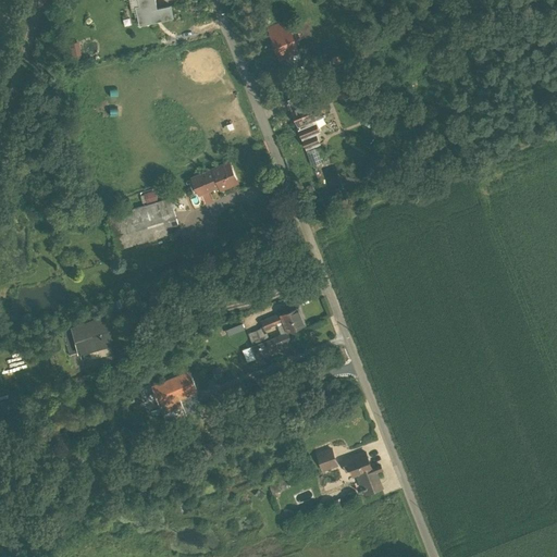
[(139,0),(140,5),(136,7),(140,24),(173,16),(171,5),(157,8),(155,0),(139,0)]
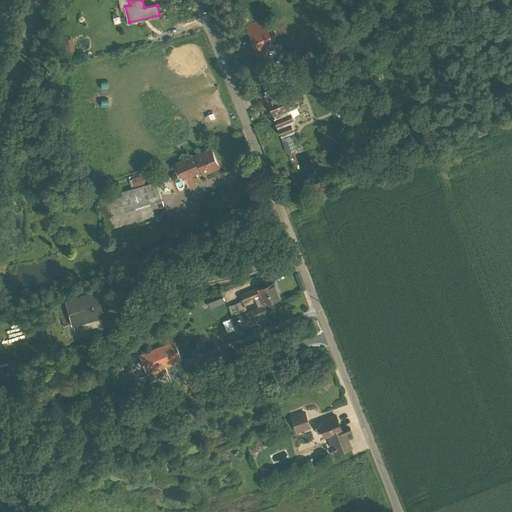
[(268,30),(257,34),(262,48),(274,44),(268,30)]
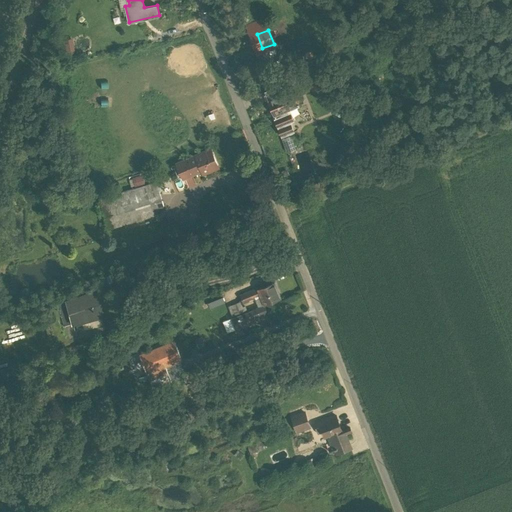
[(276,88),(265,92),(268,100),(279,96),(276,88)]
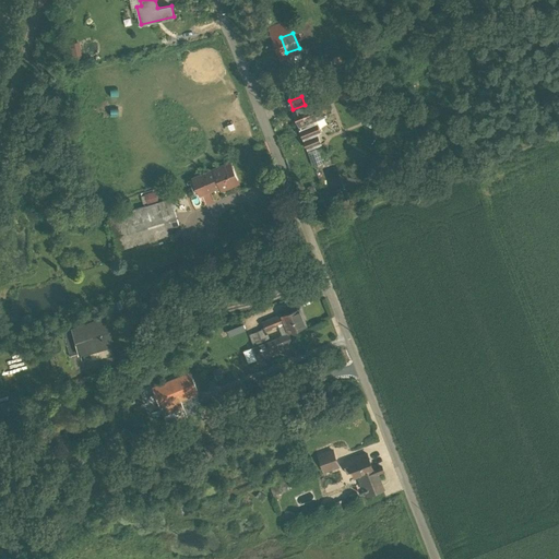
[(323,97),(309,103),(316,120),(325,116),(326,118),(329,117),(328,115),(324,107),(326,106),(323,97)]
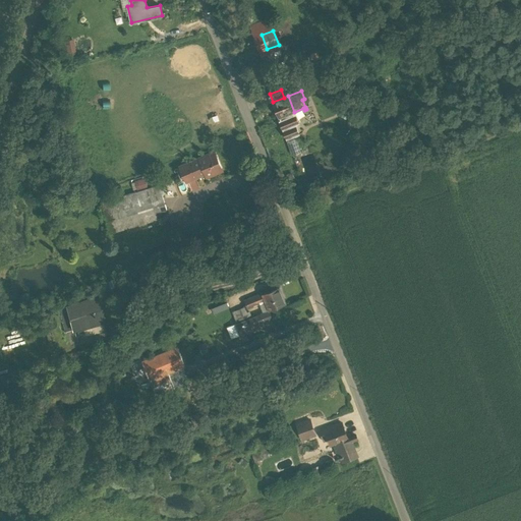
[(284,98),(273,102),(288,138),(299,134),(295,125),(299,123),(294,112),(288,96),(284,98)]
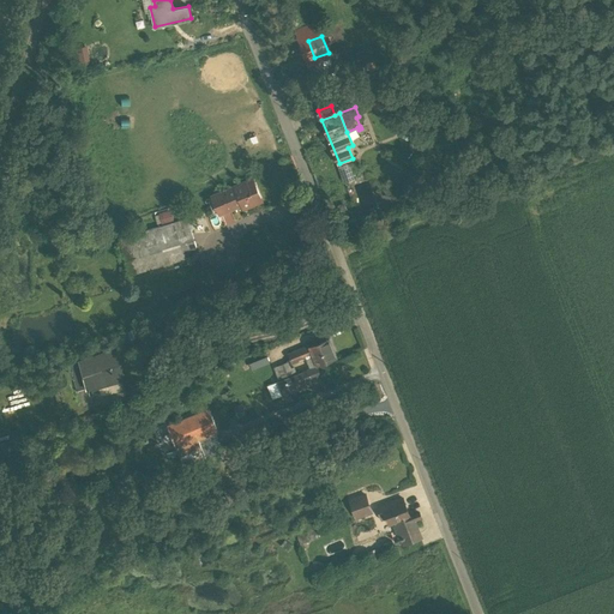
[(345,182),(354,179),(348,163),(339,167),(345,182)]
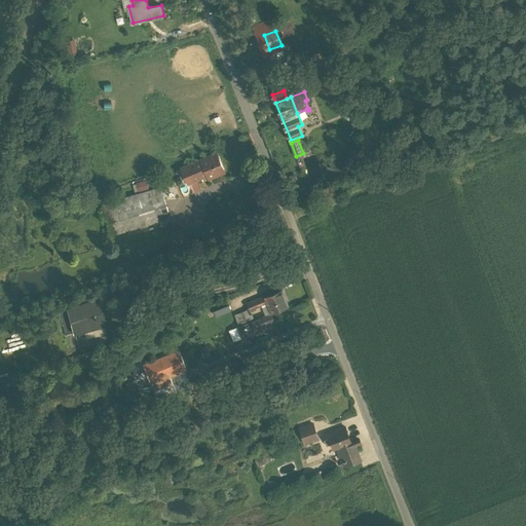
[(217,154),(202,160),(183,168),(187,180),(207,172),(209,177),(224,171),(217,154)]
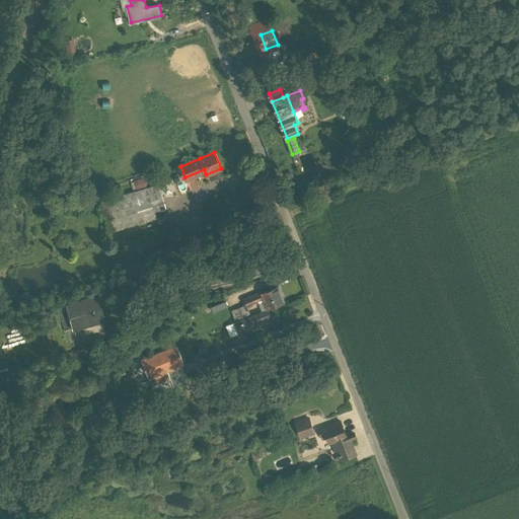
[(147,186),(144,175),(133,179),(137,190),(147,186)]
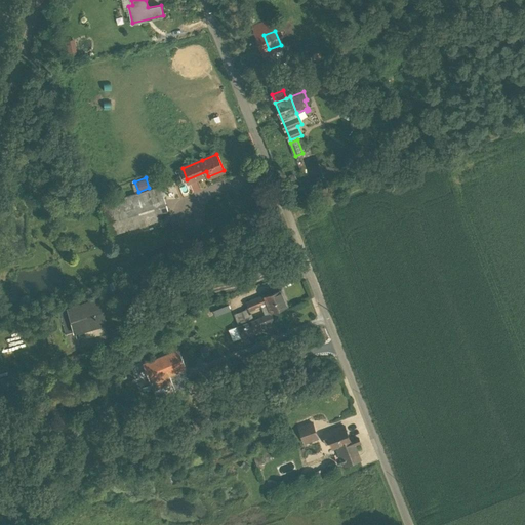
[(172,184),(162,186),(166,198),(176,195),(172,184)]
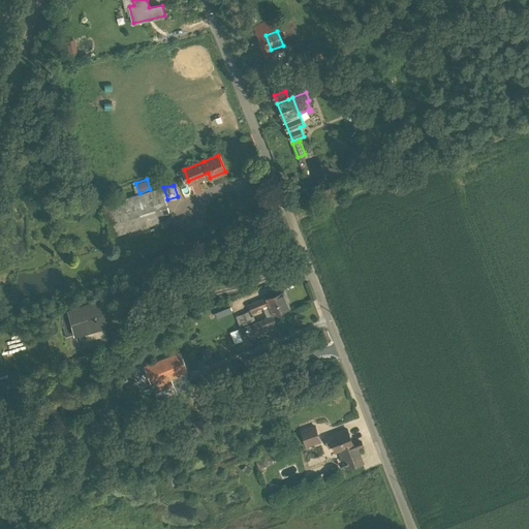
[(162,188),(101,206),(111,238),(160,223),(159,217),(169,213),(165,200),(167,199),(163,187),(162,188)]
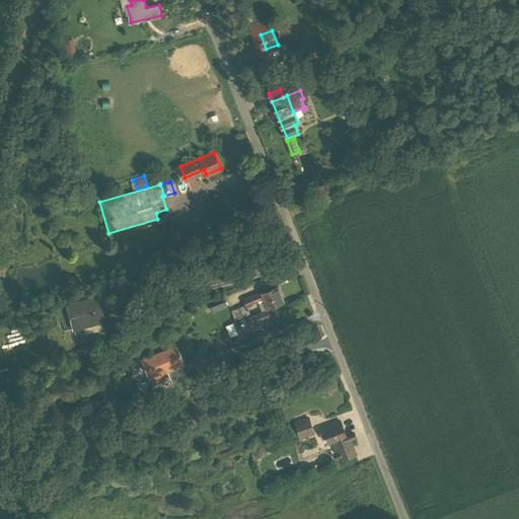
[(278,285),(272,288),(271,286),(266,288),(267,290),(262,292),(266,301),(269,309),(285,302),(278,285)]
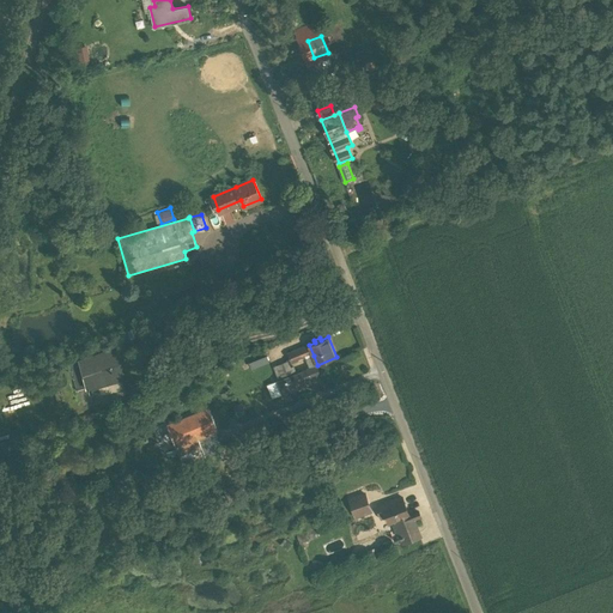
[(309,345),(289,353),(291,358),(291,362),(307,356),(308,358),(314,356),(309,345)]
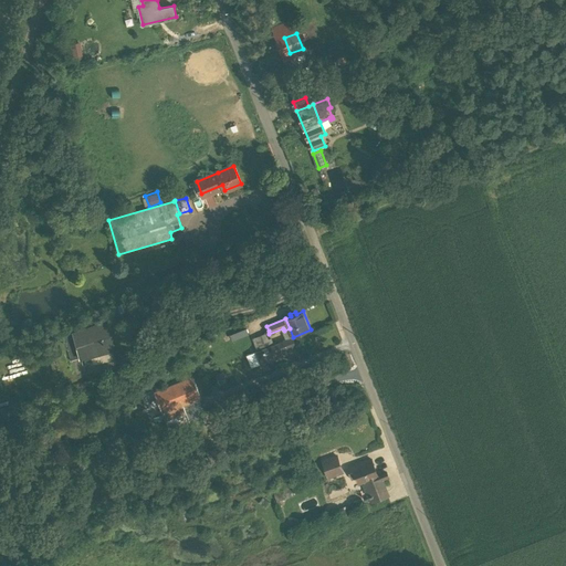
[(107,323),(74,333),(82,360),(116,350),(107,323)]
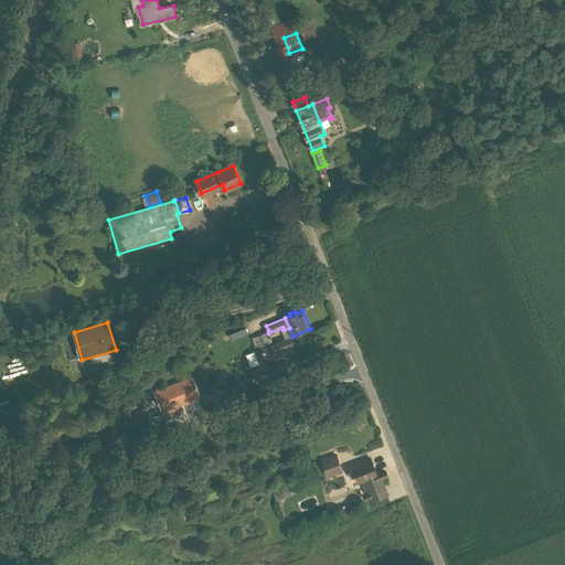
[(263,341),(260,334),(253,337),(257,350),(273,343),(270,338),(263,341)]
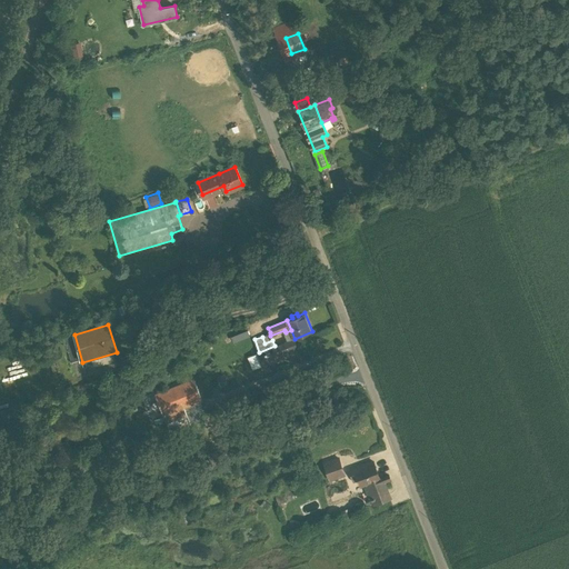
[(259,352),(258,353),(262,365),(262,366),(299,350),(295,339),(275,346),(259,352)]
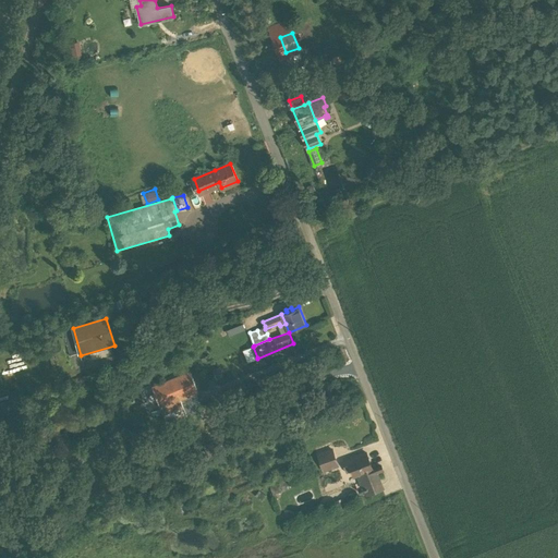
[(253,347),(244,349),(249,361),(257,358),(253,347)]
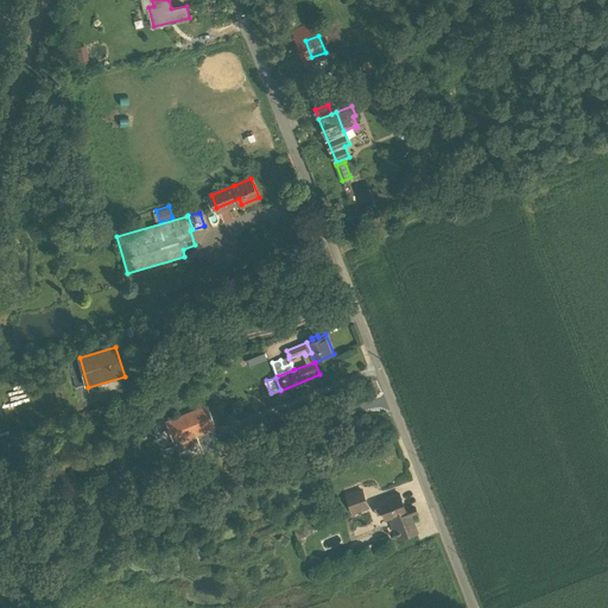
[(207,404),(182,415),(184,420),(189,431),(195,429),(204,425),(206,429),(215,425),(207,404)]
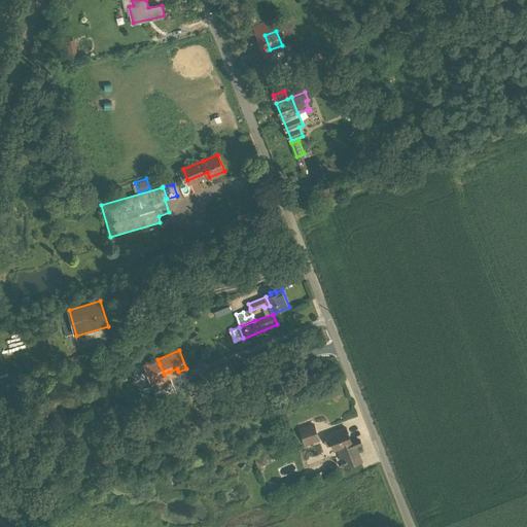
[(157,359),(148,362),(150,367),(160,364),(157,359)]
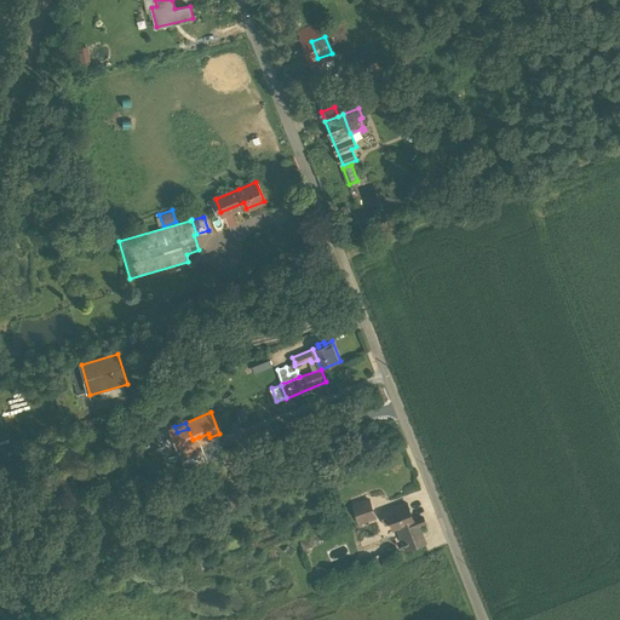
[(188,429),(177,432),(174,426),(171,429),(179,449),(200,441),(199,437),(193,440),(188,429)]
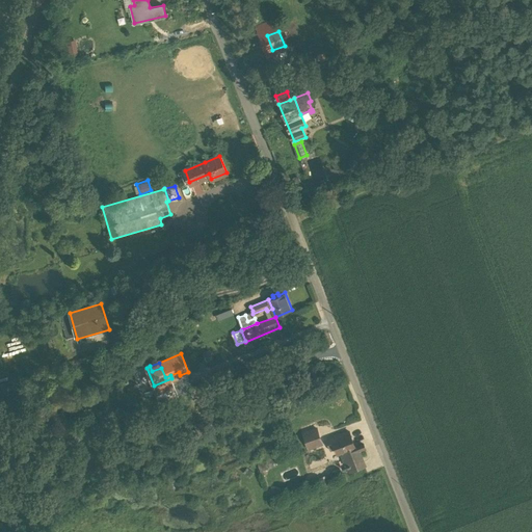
[(171,378),(154,386),(157,394),(176,388),(171,378)]
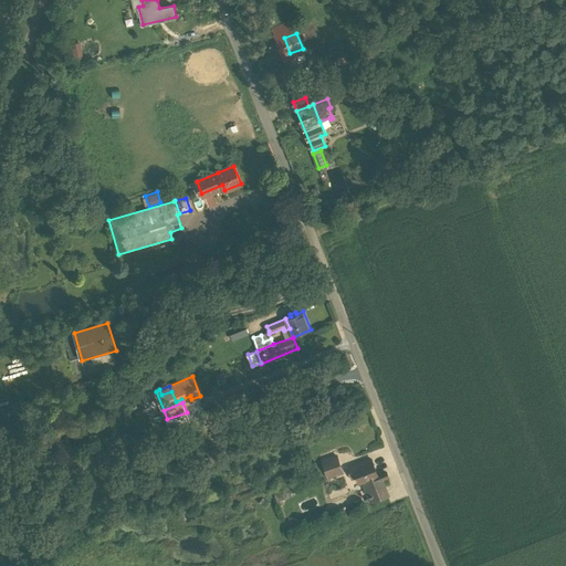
[(337,456),(324,460),(329,477),(343,472),(337,456)]
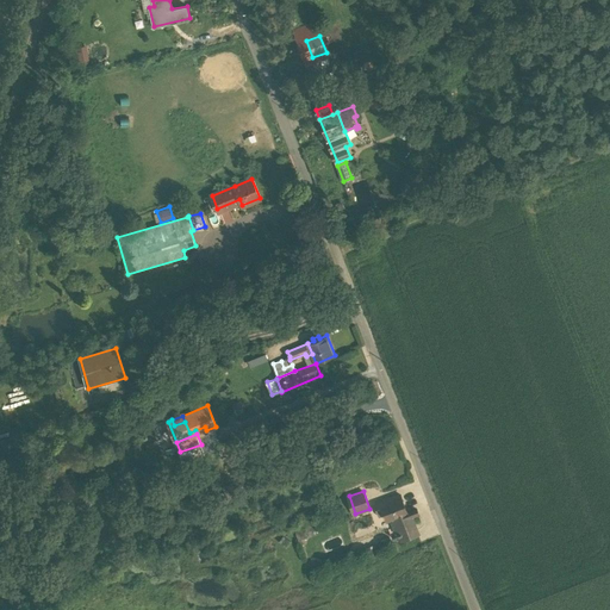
[(400,495),(390,498),(375,503),(380,515),(385,512),(387,520),(388,520),(391,528),(388,529),(393,540),(417,529),(412,516),(418,514),(416,509),(406,512),(400,495)]
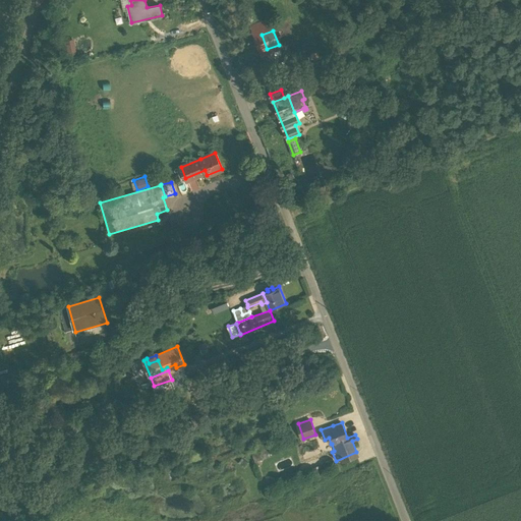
[(272,447),(252,454),(255,462),(274,455),(272,447)]
